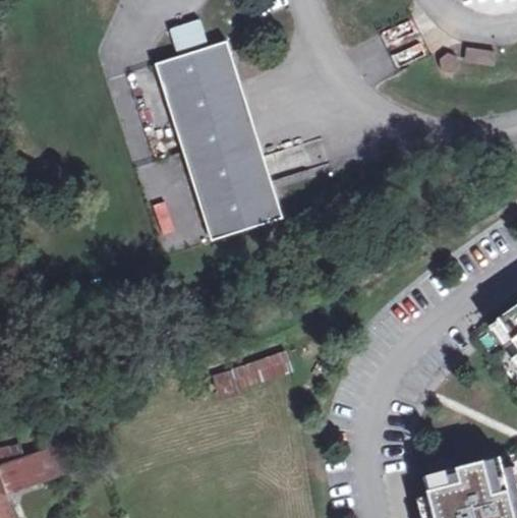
[(226,40),(154,63),(212,241),(284,217),(226,40)]
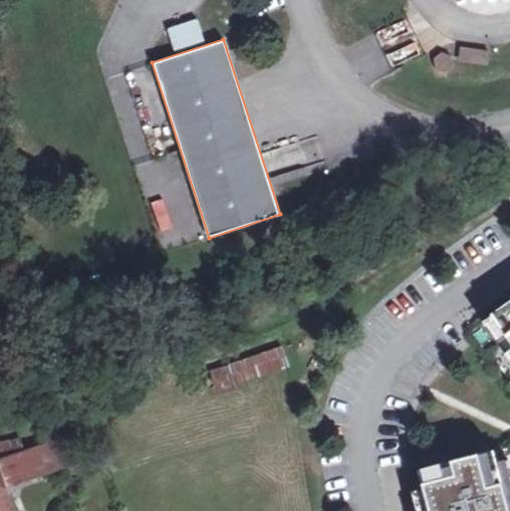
[(441,48),(435,41),(426,44),(424,52),(430,60),(439,58),(441,48)]
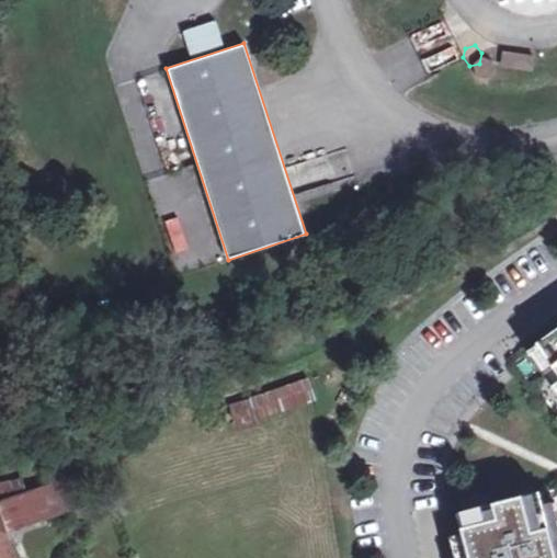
[(497,67),(529,69),(530,53),(499,50),(497,67)]
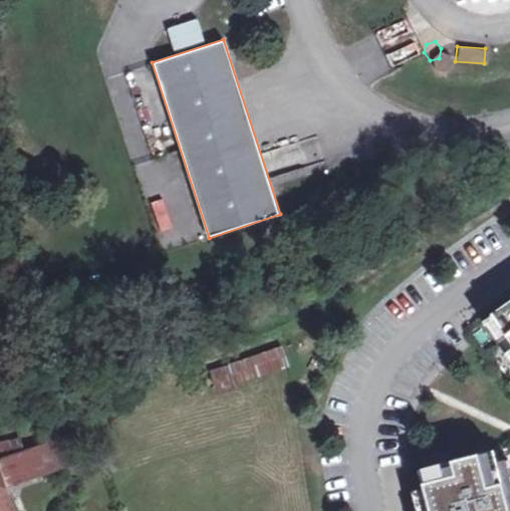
[(509,298),(487,314),(487,316),(478,322),(493,343),(502,337),(509,346),(500,353),(509,367),(509,298)]
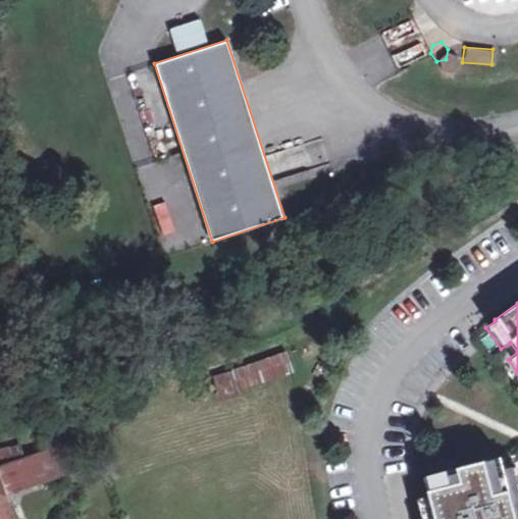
[(238,385),(288,369),(282,352),(231,369),(238,385)]
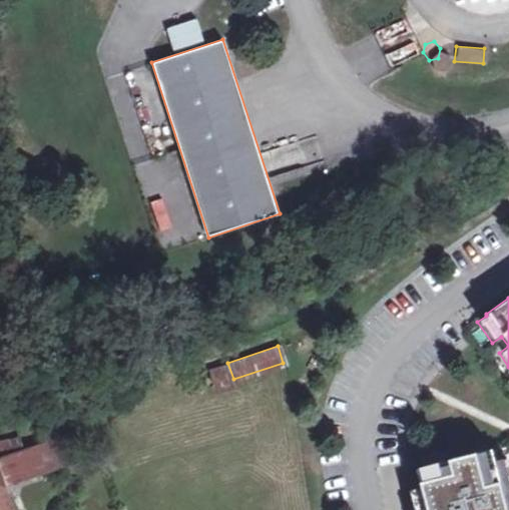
[(52,438),(60,464),(78,458),(69,433),(52,438)]
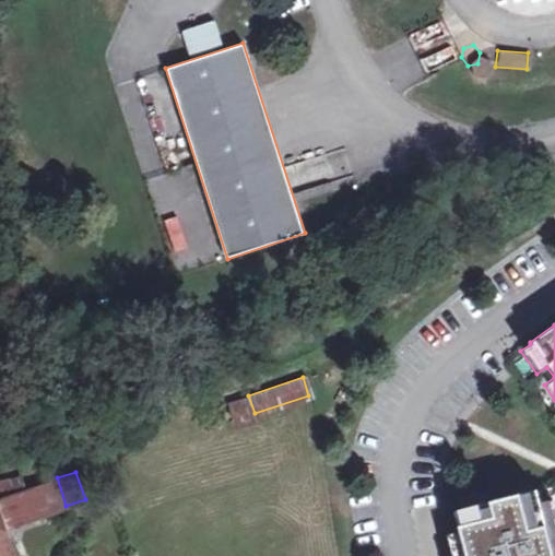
[(66,506),(57,477),(8,494),(3,480),(0,481),(0,531),(4,530),(3,524),(16,519),(19,523),(66,506)]
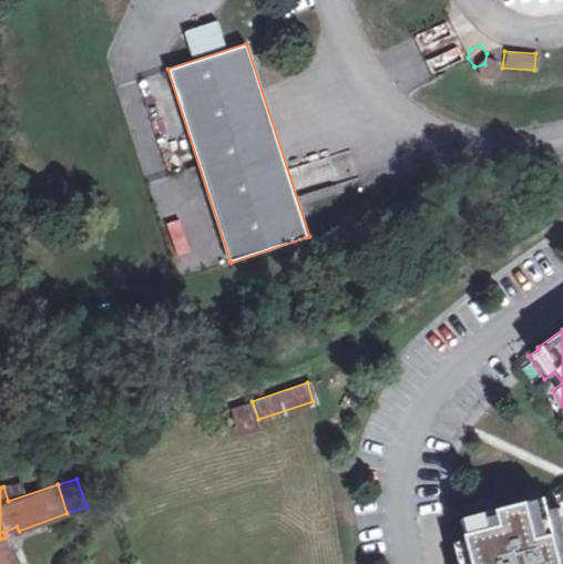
[(562,563),(562,530),(556,506),(543,510),(540,498),(458,519),(463,539),(450,542),(454,563),(562,563)]
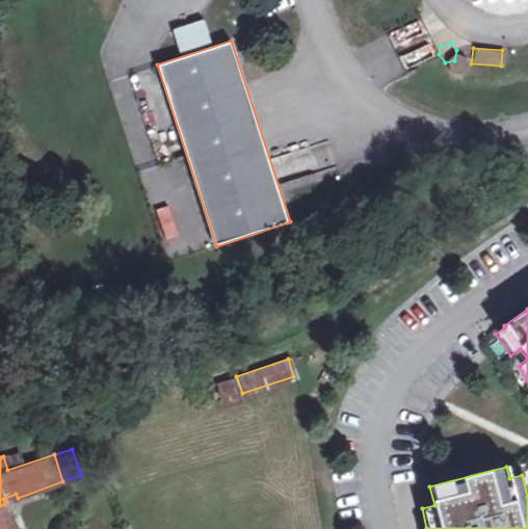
All buildings are outlined.
